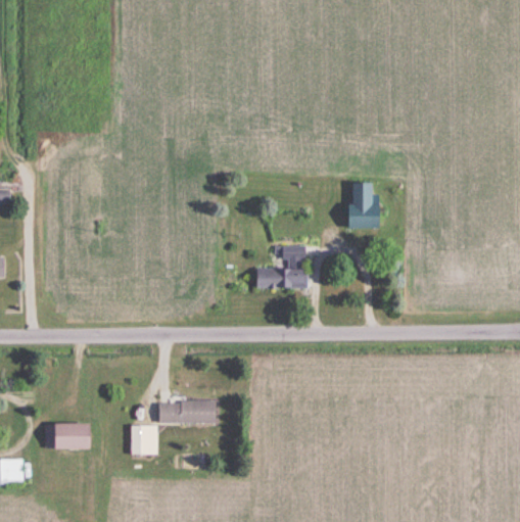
[(348,182),(349,227),(375,226),(374,181),(348,182)]
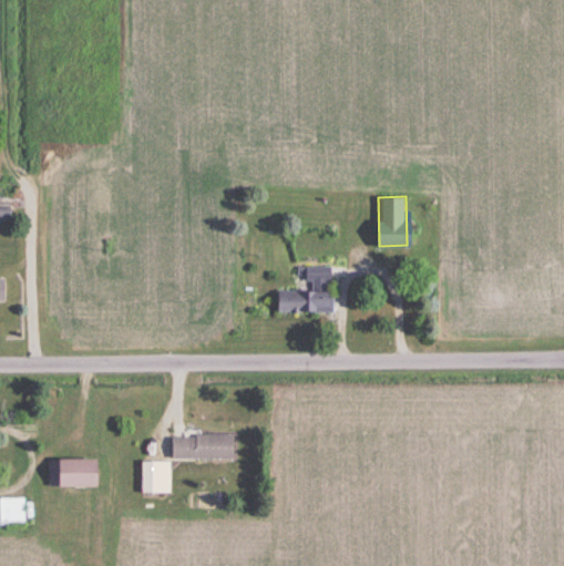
[(277,311),(330,312),(331,266),(300,266),(300,290),(277,289),(277,311)]
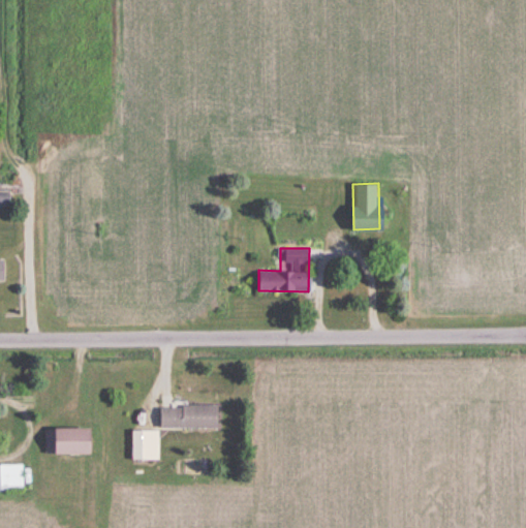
[(217,427),(218,405),(161,405),(161,427),(217,427)]
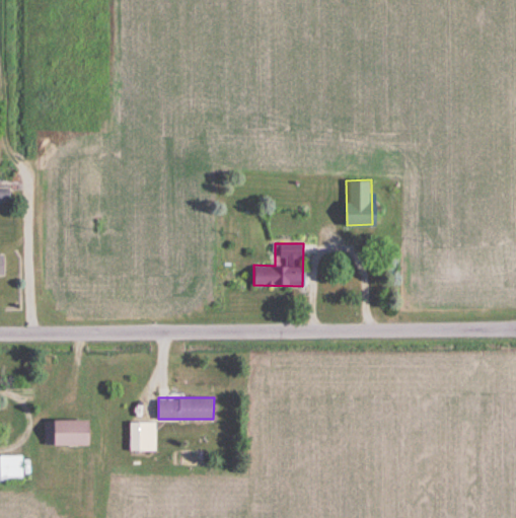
[(50,445),(98,444),(98,420),(49,420),(50,445)]
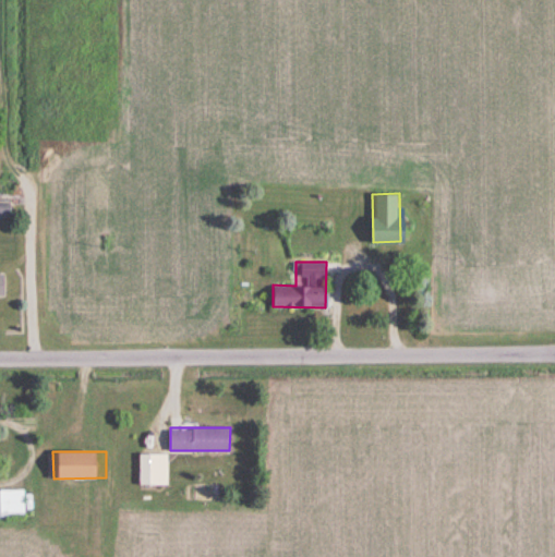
[(169,484),(169,452),(140,452),(140,484),(169,484)]
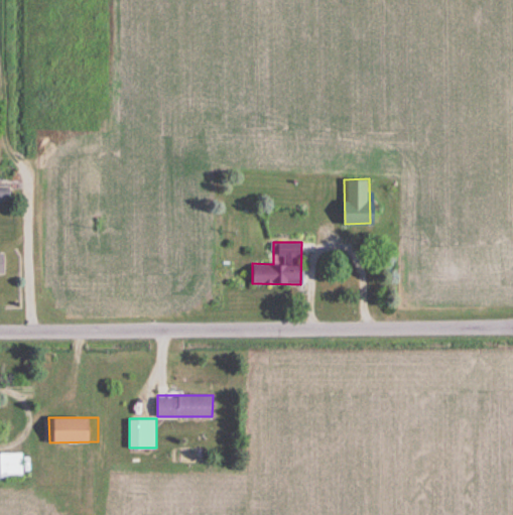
[(0,478),(24,478),(23,452),(0,452),(0,478)]
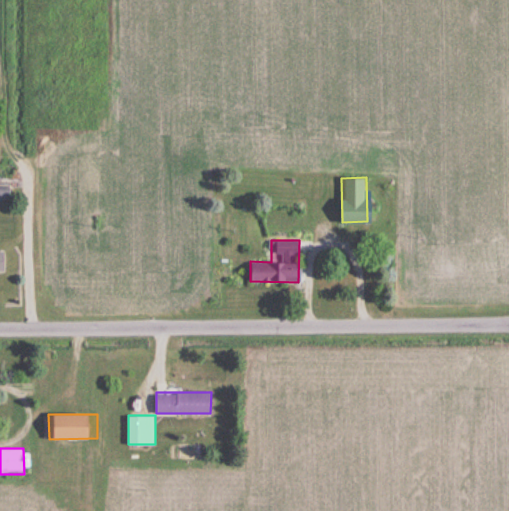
All buildings are outlined.
